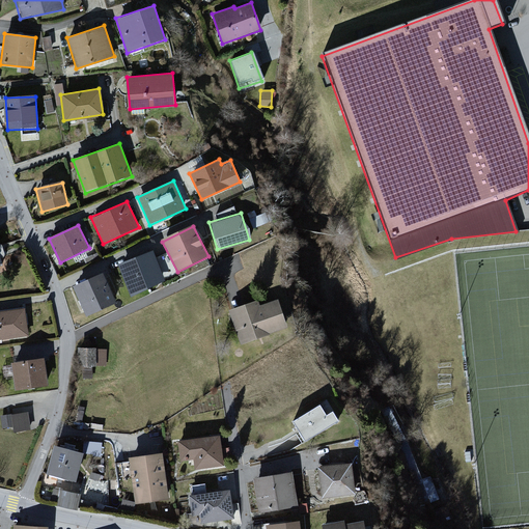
[(164,279),(151,250),(118,263),(130,293),(164,279)]
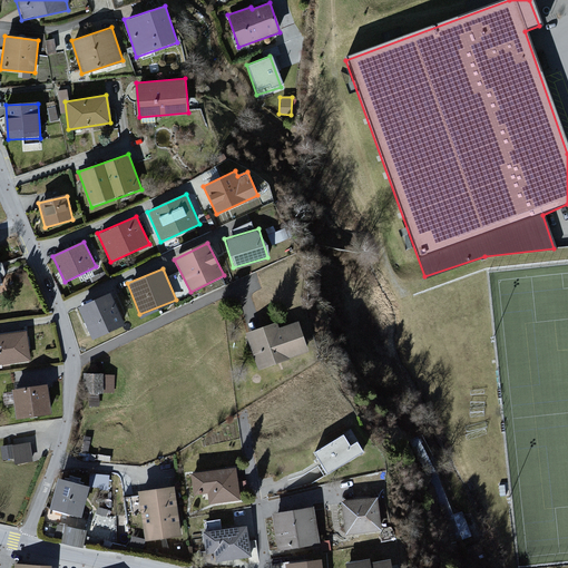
[(123,326),(110,295),(78,309),(91,340),(123,326)]
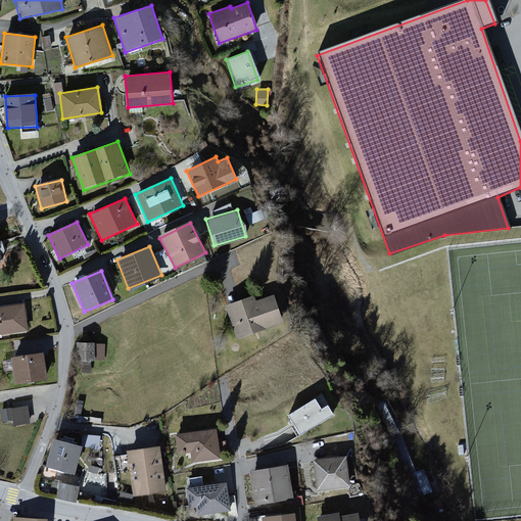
[(252,295),(226,305),(238,341),(284,325),(274,295),(254,301),(252,295)]
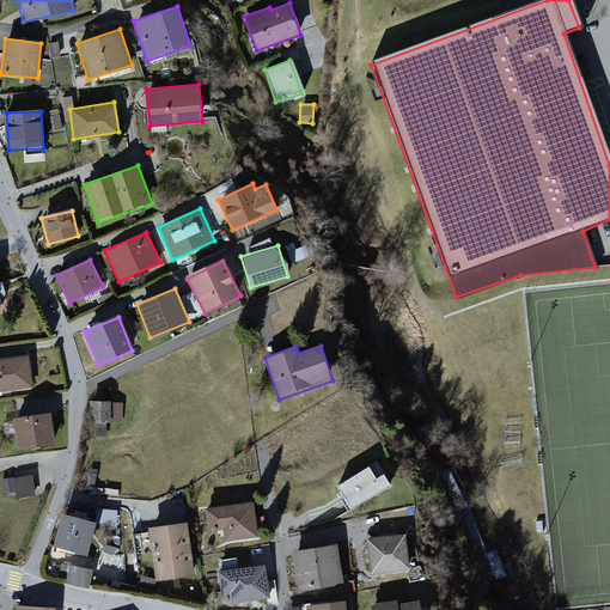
[(25,354),(0,359),(0,389),(30,384),(25,354)]
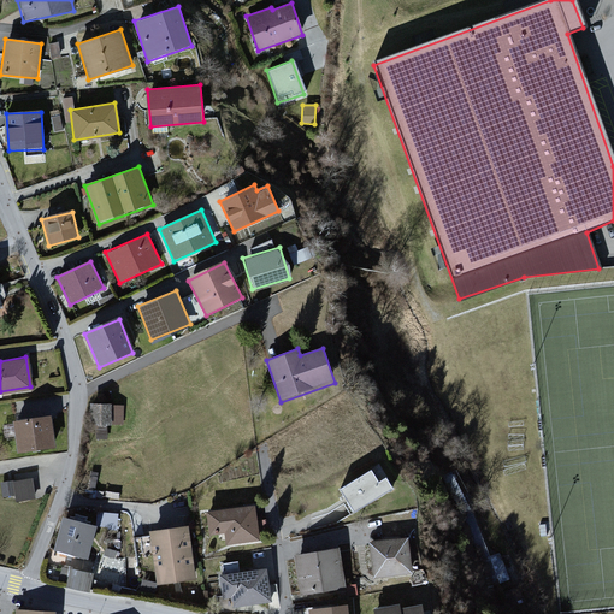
[(124,405),(92,405),(92,426),(124,426),(124,405)]
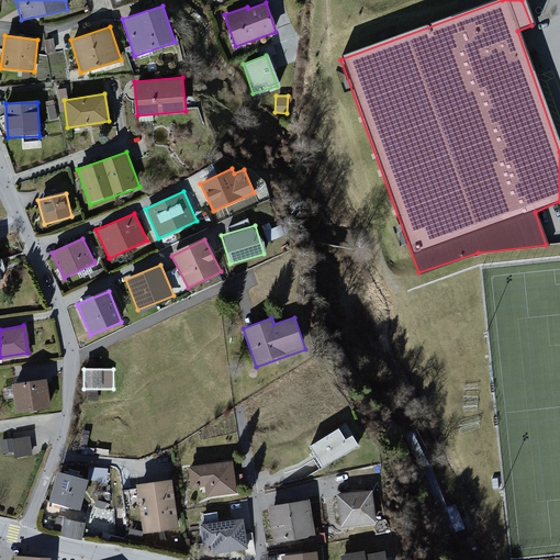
[(46,379),(11,382),(13,410),(49,406),(46,379)]
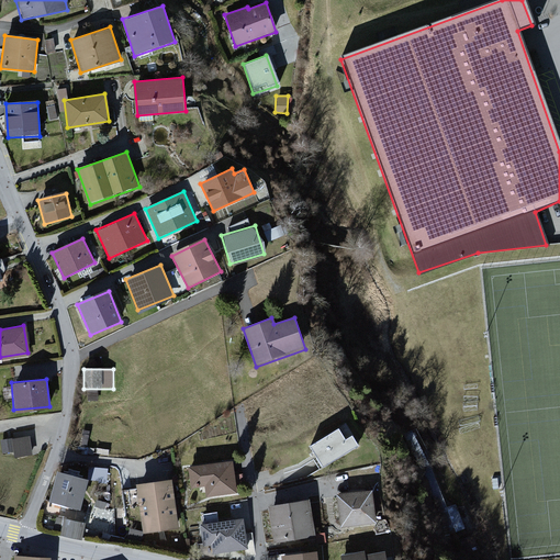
[(311,446),(322,466),(353,447),(342,428),(311,446)]
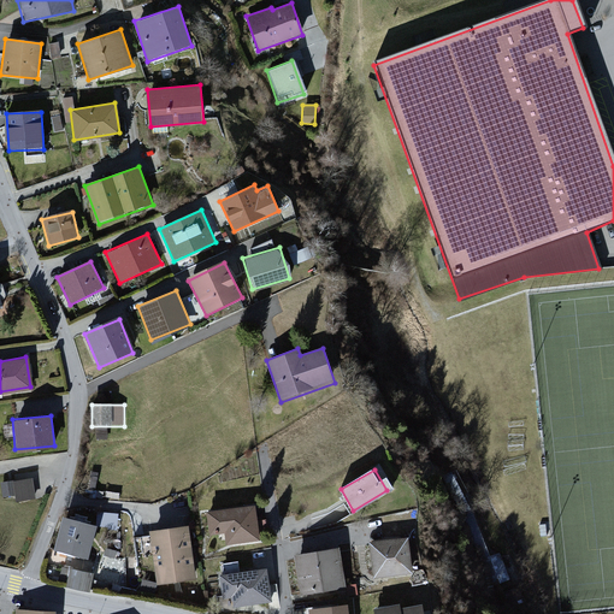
[(34,477),(15,477),(16,494),(34,493),(34,477)]
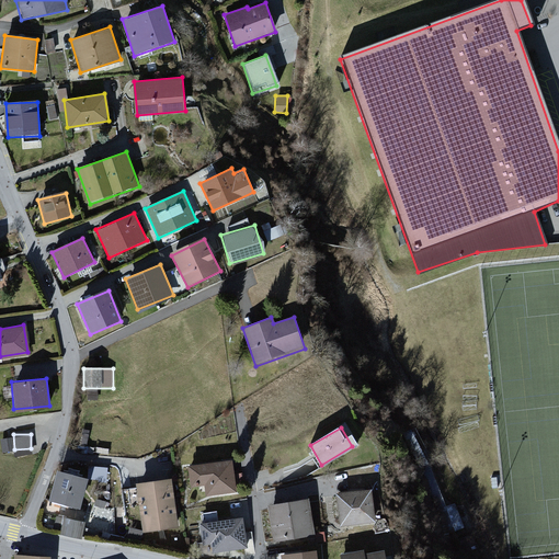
[(234,458),(186,465),(192,499),(238,493),(234,458)]
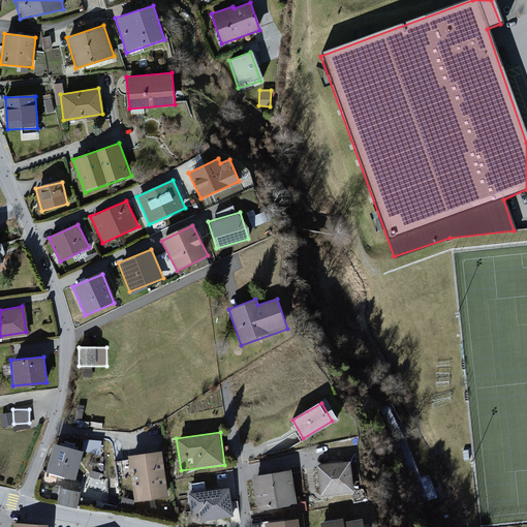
[(83,438),(83,450),(100,451),(100,438),(83,438)]
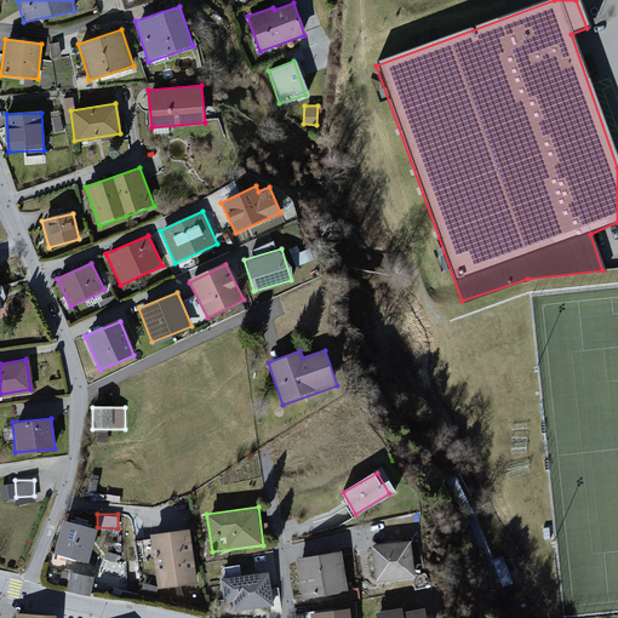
[(97,528),(63,520),(53,554),(89,562),(97,528)]
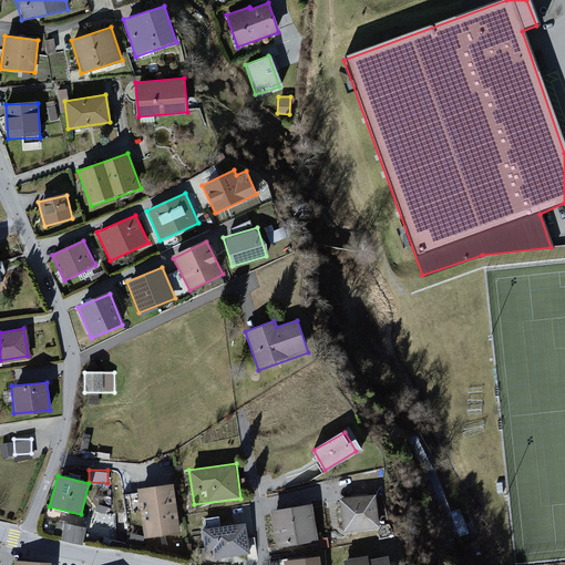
[(173,483),(137,488),(144,537),(180,532),(173,483)]
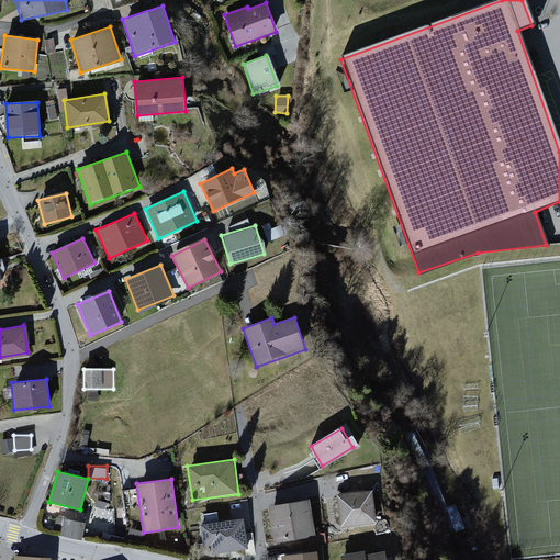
[(372,489),(335,493),(339,530),(377,527),(372,489)]
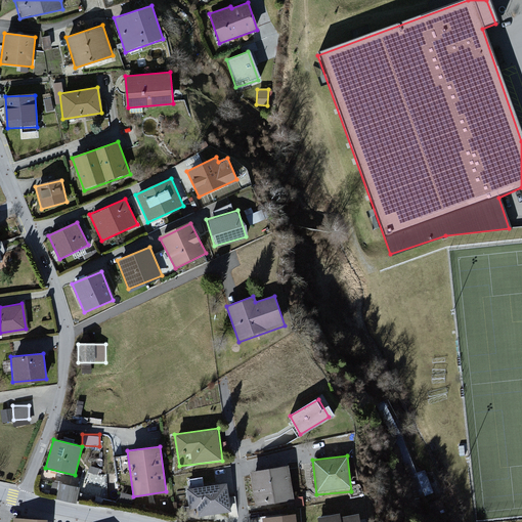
[(290,465),(250,472),(256,507),(296,501),(290,465)]
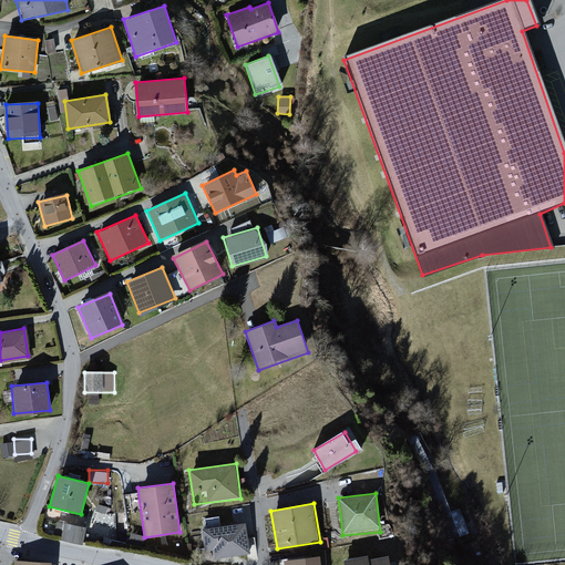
[(204,516),(205,526),(219,525),(219,516),(204,516)]
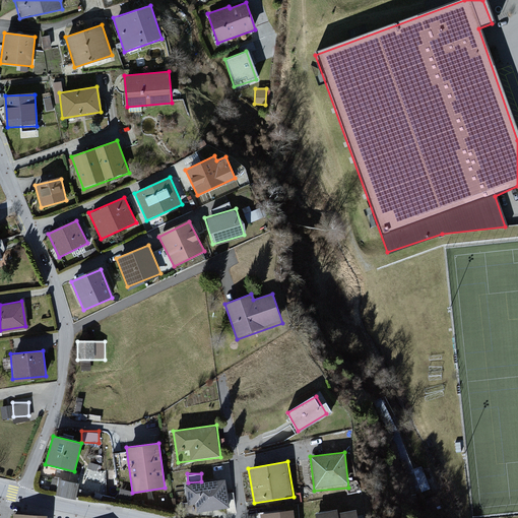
[(78,483),(58,478),(54,493),(75,498),(78,483)]
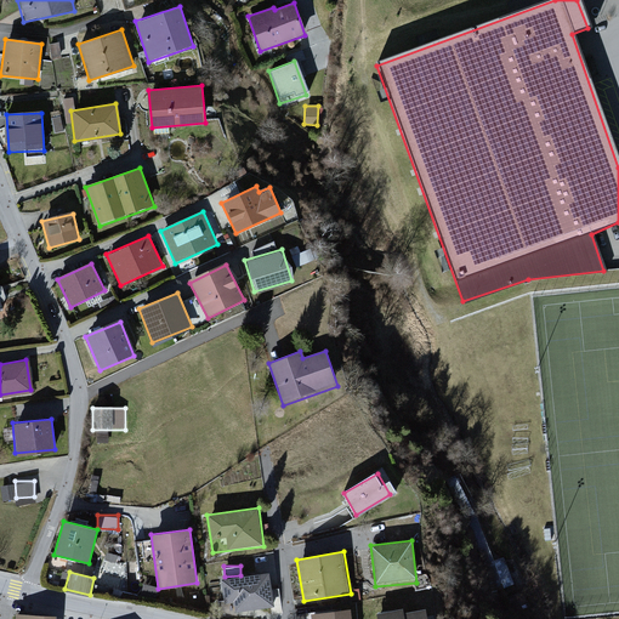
[(268,572),(220,579),(223,603),(233,601),(236,614),(274,608),(268,572)]
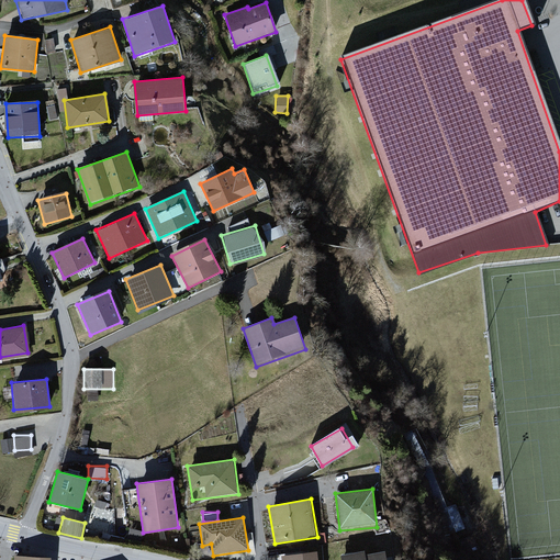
[(364,548),(338,553),(339,559),(387,559),(384,550),(365,555),(364,548)]
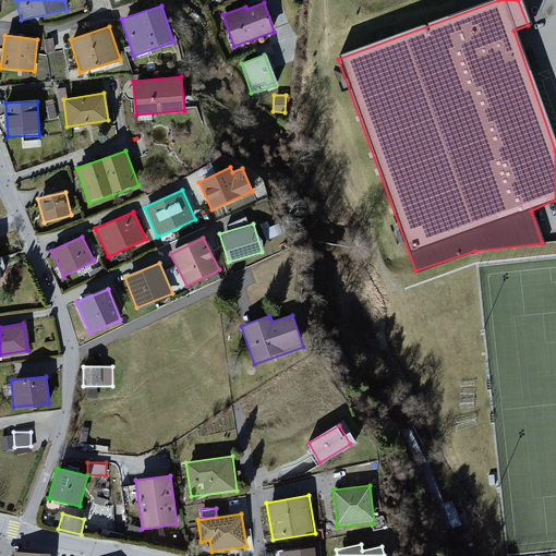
[(316,555),(315,546),(278,552),(278,555),(316,555)]
